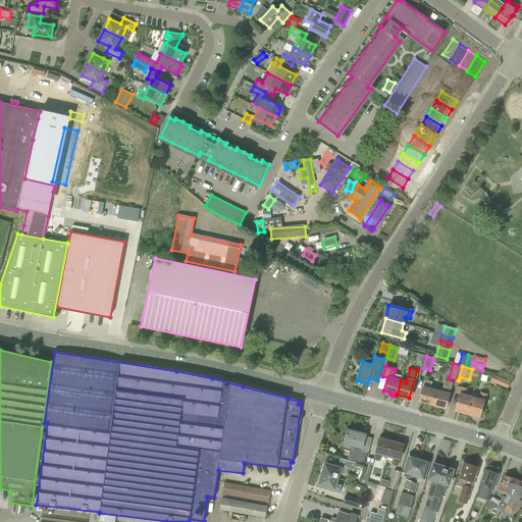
[(492,374),(489,381),(508,388),(510,382),(492,374)]
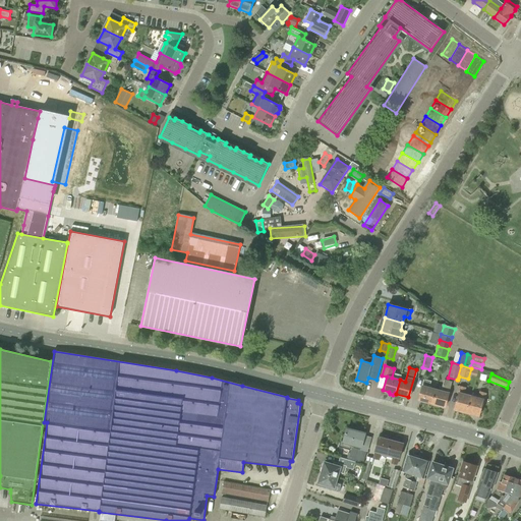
[(418,400),(431,403),(436,390),(428,388),(430,382),(424,380),(418,400)]
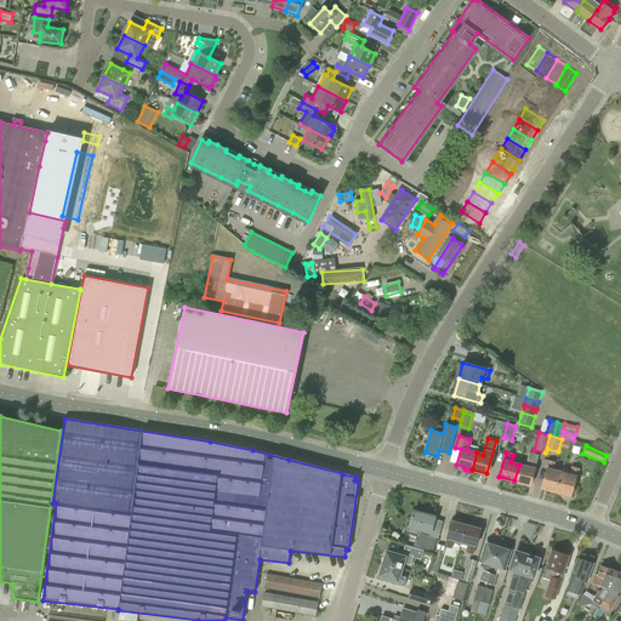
[(519,465),(514,480),(530,485),(539,455),(530,453),(525,467),(519,465)]
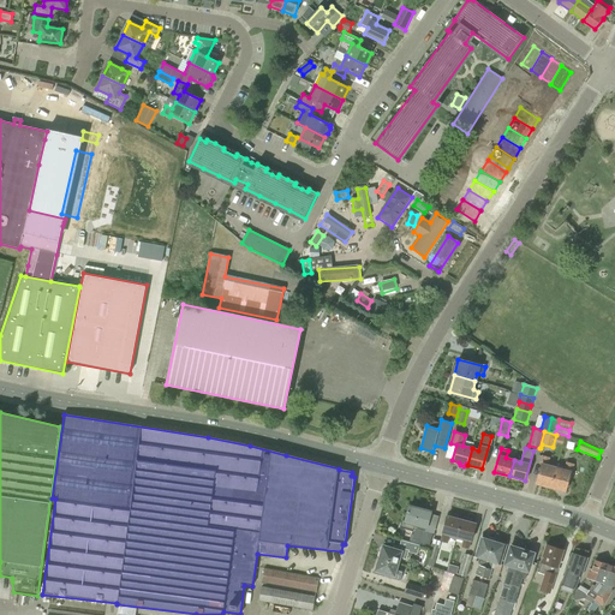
[(537,483),(551,487),(556,469),(547,466),(549,458),(542,455),(539,464),(542,464),(537,483)]
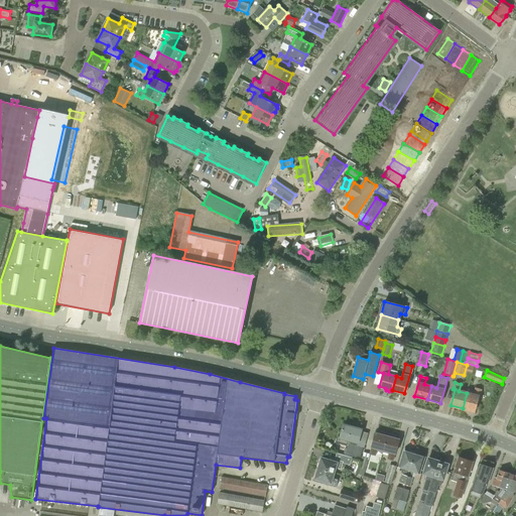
[(467,393),(463,408),(474,411),(478,397),(480,397),(482,390),(475,388),(474,395),(467,393)]
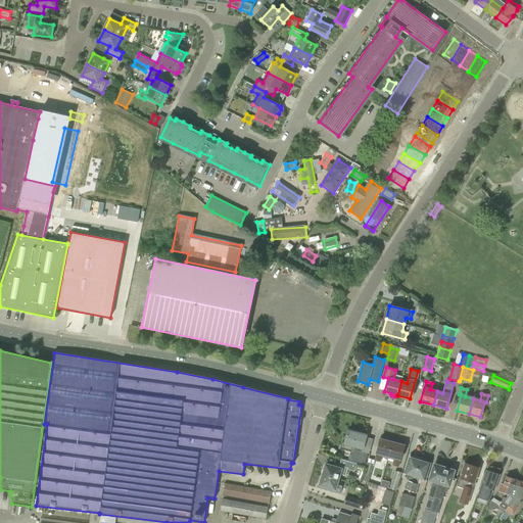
[(347,431),(344,444),(363,449),(366,435),(347,431)]
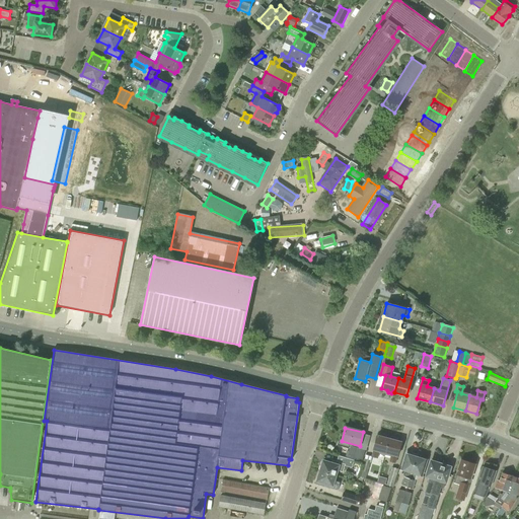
[(373,450),(372,456),(377,458),(379,451),(384,453),(388,439),(389,436),(381,434),(380,437),(377,436),(373,450)]
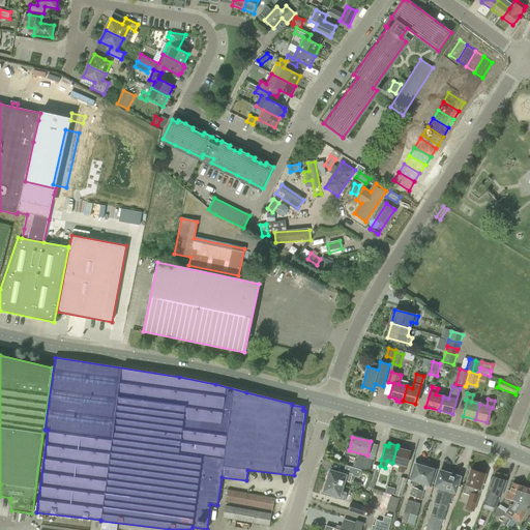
[(396,448),(392,463),(400,464),(398,471),(404,473),(409,451),(405,450),(406,448),(398,445),(396,448)]
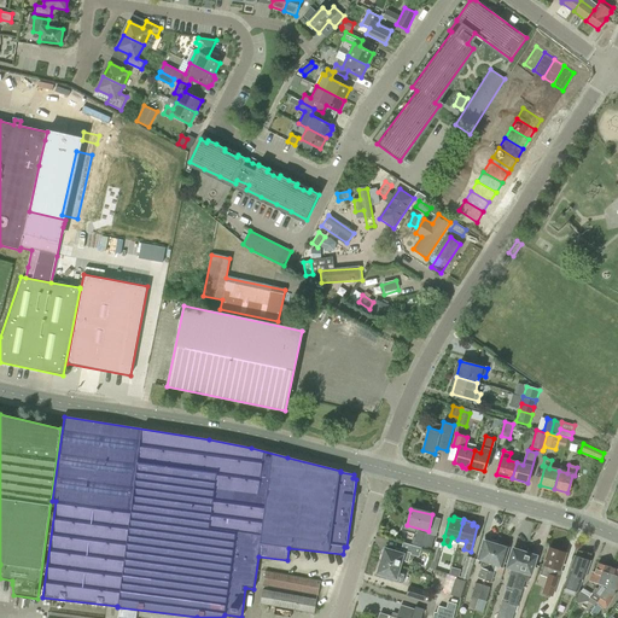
[(403,542),(403,543),(421,548),(431,551),(435,536),(418,530),(413,546),(403,542)]
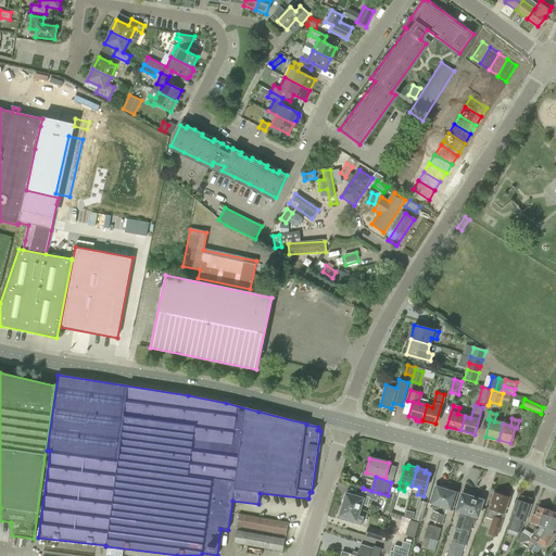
[(430,519),(436,521),(445,490),(436,487),(430,504),(436,505),(436,507),(434,506),(430,519)]
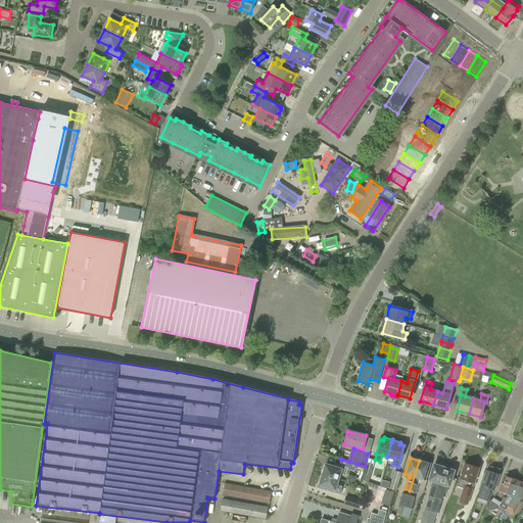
[(326,465),(323,474),(338,478),(339,474),(345,476),(347,470),(353,471),(357,464),(341,460),(339,465),(334,464),(333,467),(326,465)]
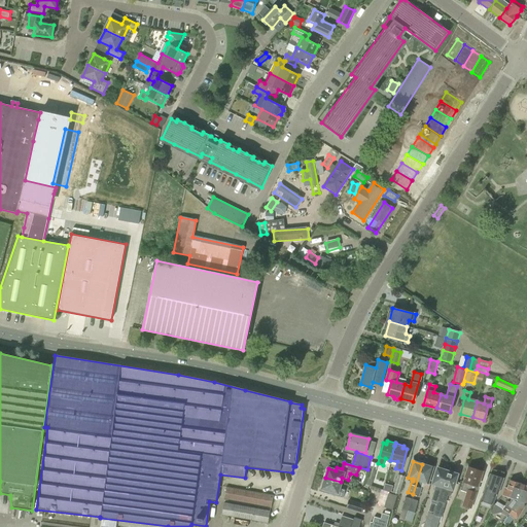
[(422,464),(413,494),(419,496),(423,482),(428,484),(433,467),(422,464)]
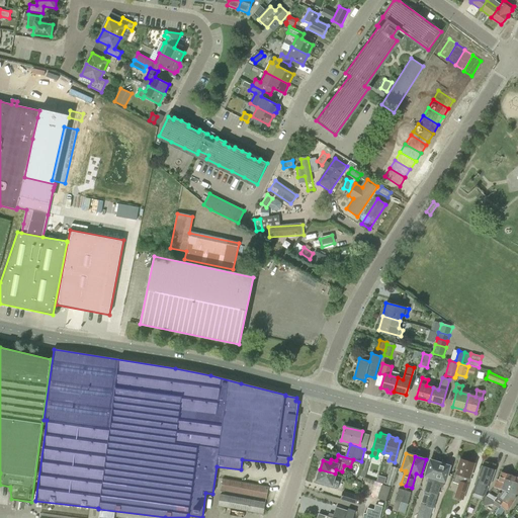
[(364,457),(360,469),(366,471),(370,459),(364,457)]
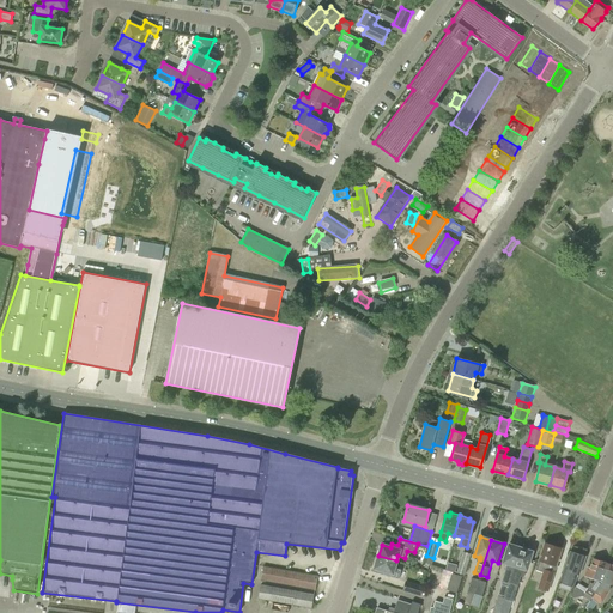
[(535,571),(542,572),(538,588),(548,592),(554,571),(556,571),(558,566),(556,566),(562,548),(545,544),(539,560),(535,571)]
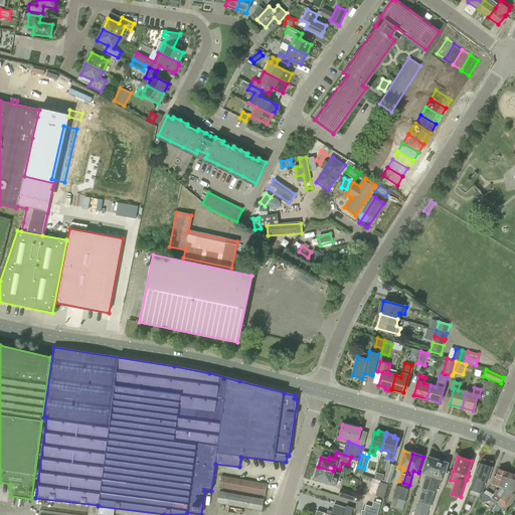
[(428,486),(437,461),(427,458),(423,473),(426,474),(421,490),(427,492),(428,489),(427,489),(428,486)]
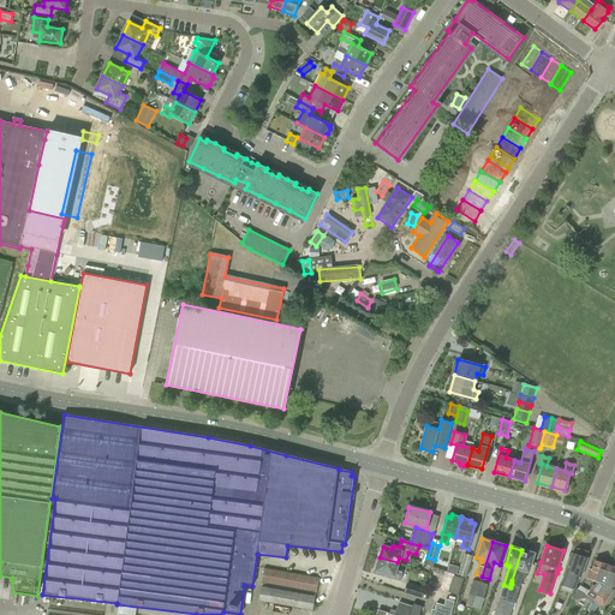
[(533,554),(521,550),(512,580),(511,584),(512,584),(519,586),(521,577),(525,578),(527,571),(533,554)]
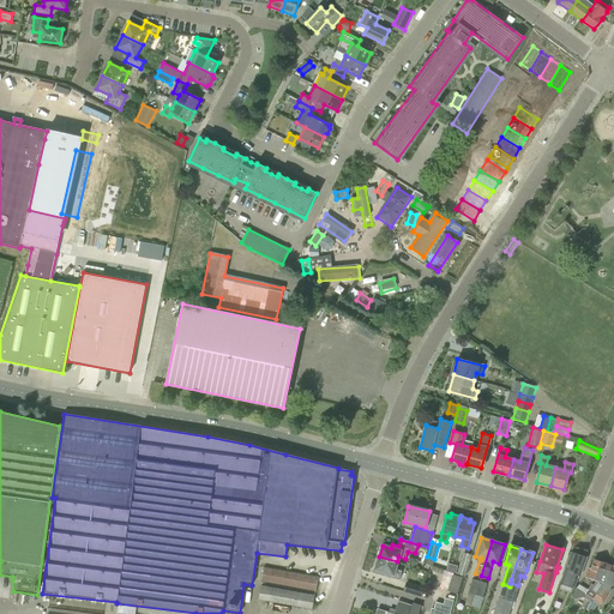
[(457,575),(465,577),(471,555),(463,553),(457,575)]
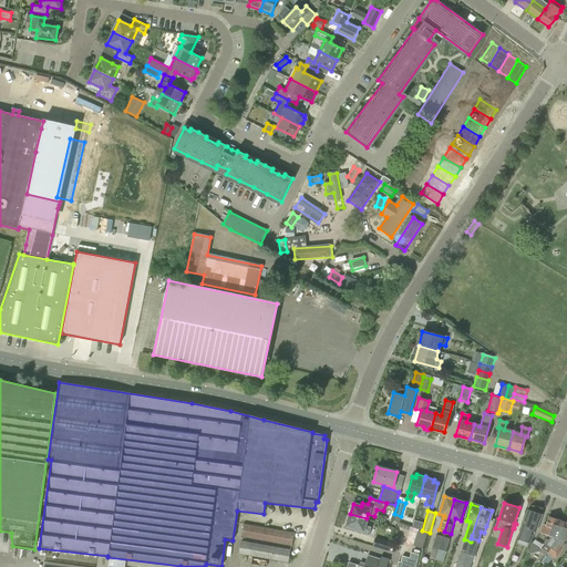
[(535,532),(536,532),(542,515),(527,511),(522,527),(517,537),(519,538),(518,539),(528,543),(528,542),(531,543),(535,532)]
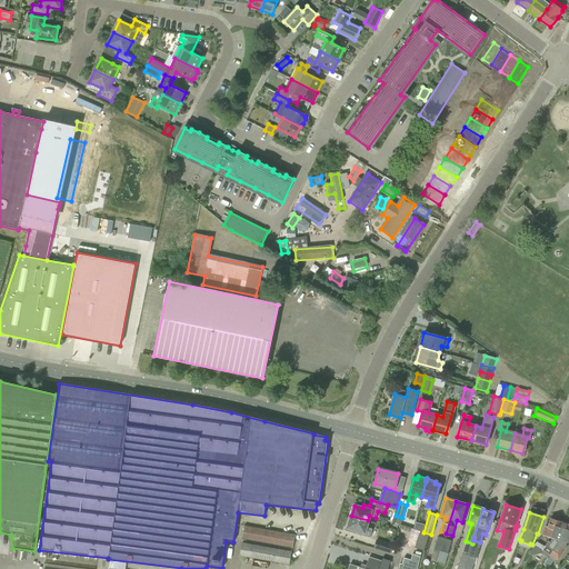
[(368,520),(351,516),(348,528),(347,531),(370,538),(372,529),(366,527),(368,520)]
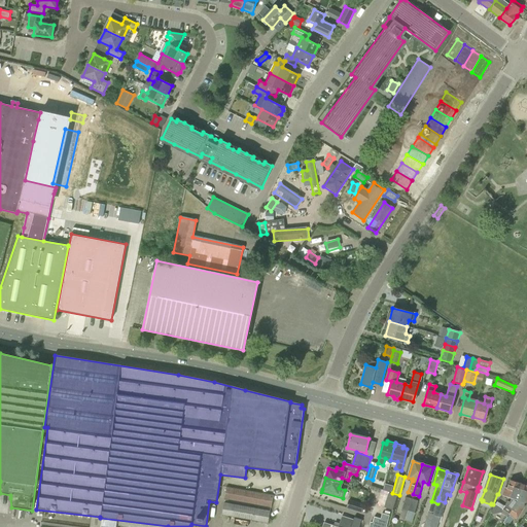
[(500,513),(506,517),(518,498),(523,485),(510,481),(507,489),(504,489),(502,495),(512,497),(510,502),(507,500),(503,506),(497,501),(494,505),(490,513),(493,515),(500,513)]
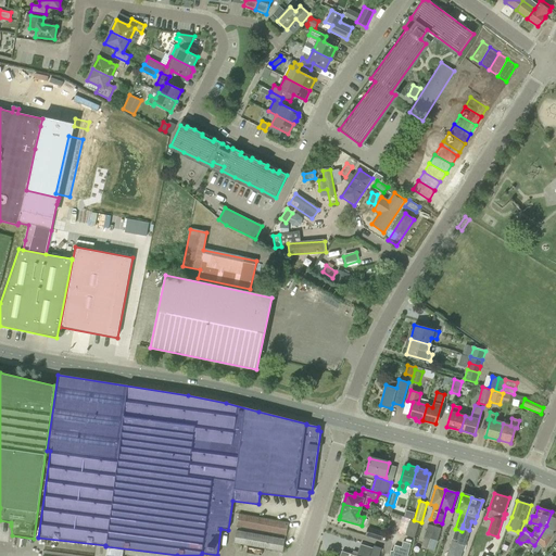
[(546,526),(534,545),(535,545),(531,552),(535,555),(541,546),(545,548),(553,536),(555,530),(555,513),(552,512),(546,526)]
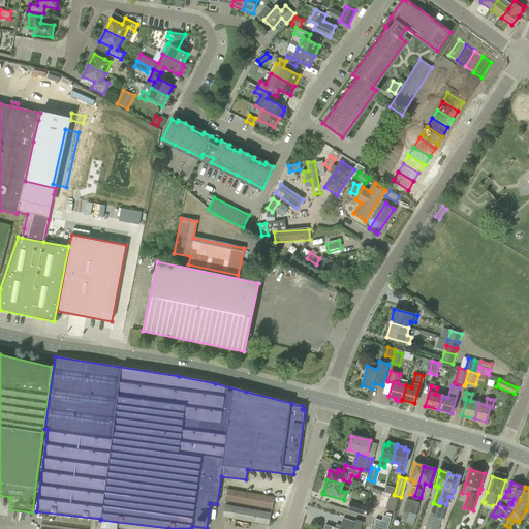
[(225,502),(272,510),(274,497),(227,489),(225,502)]
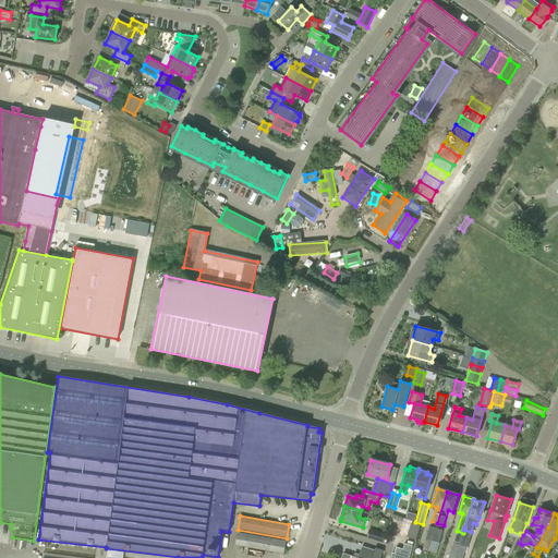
[(421,525),(411,522),(407,537),(415,540),(421,525)]
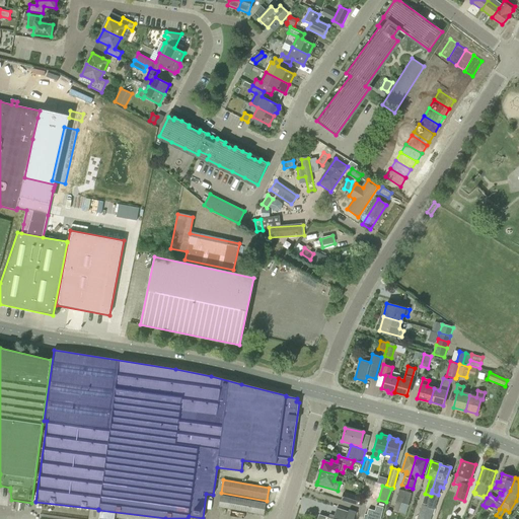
[(393,511),(397,512),(404,492),(399,490),(395,501),(396,501),(393,511)]
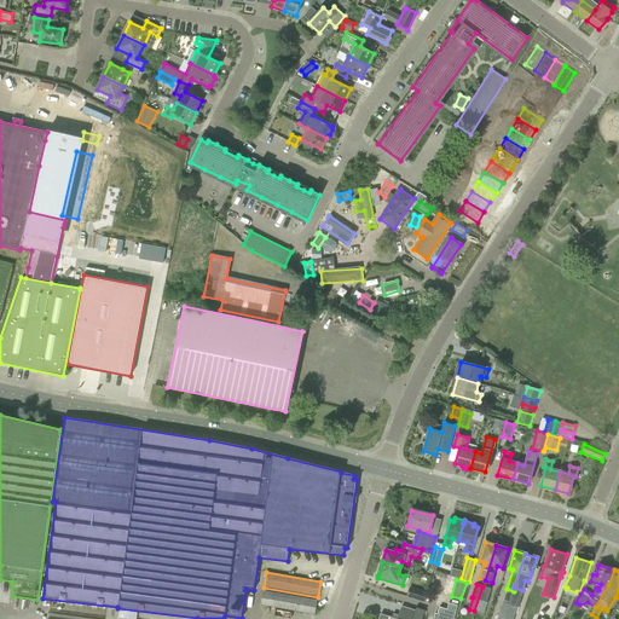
[(482,586),(474,611),(482,613),(491,589),(482,586)]
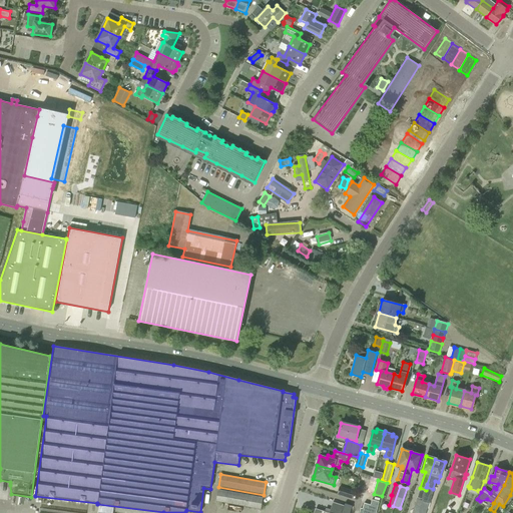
[(355,492),(339,487),(337,495),(352,500),(355,492)]
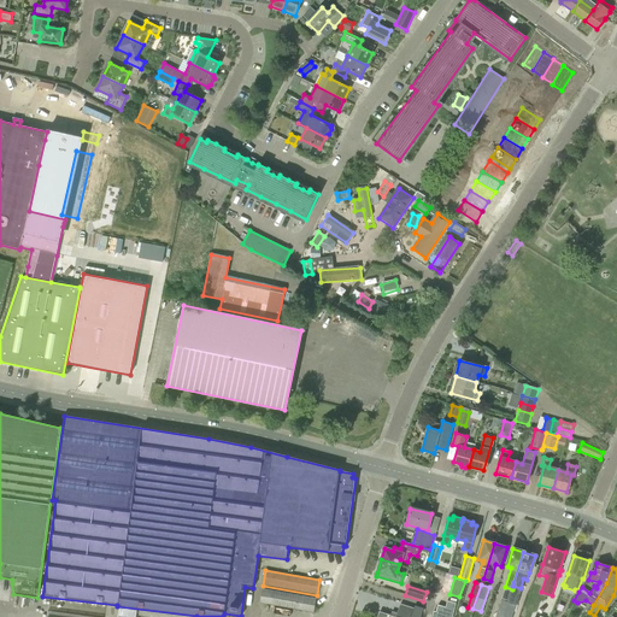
[(495,616),(499,616),(510,591),(505,588),(495,616)]
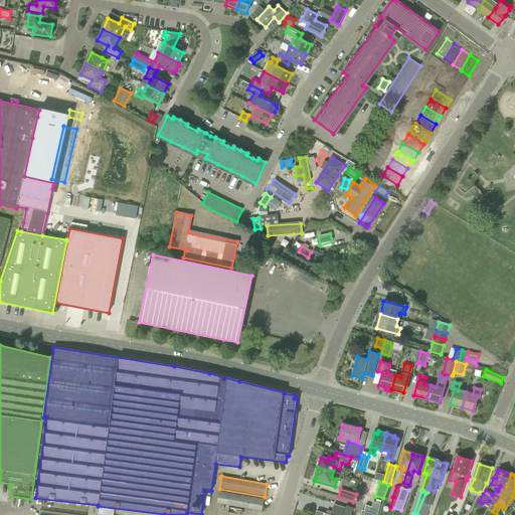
[(216,504),(262,512),(264,500),(219,492),(216,504)]
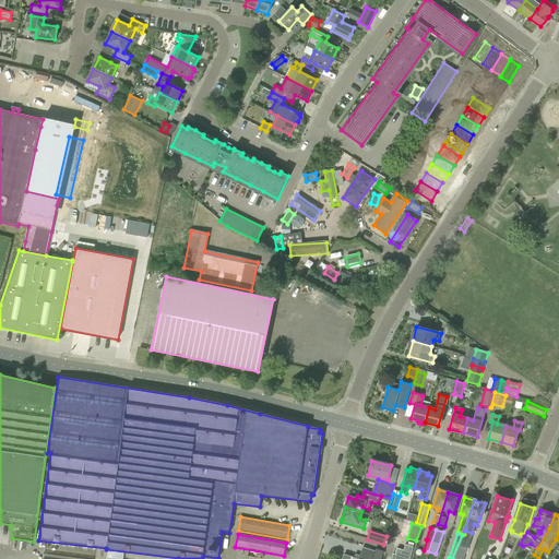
[(462,535),(452,558),(463,558),(471,537),(462,535)]
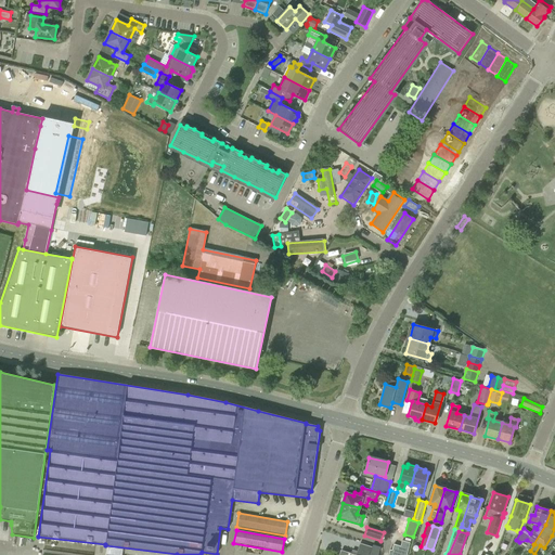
[(370,554),(373,547),(360,543),(356,554),(353,554),(341,551),(339,554),(370,554)]
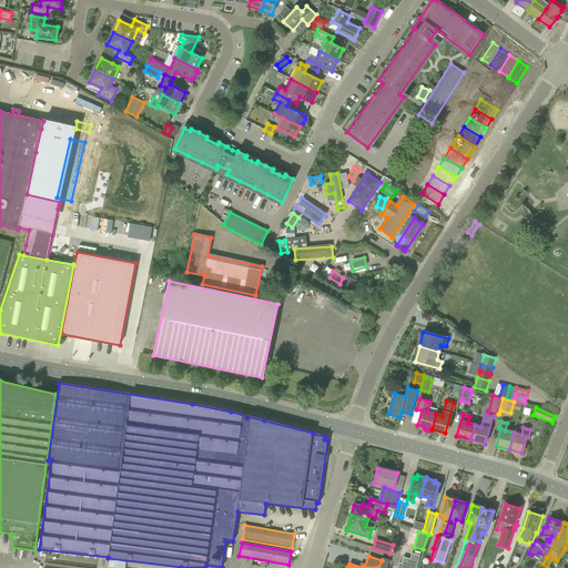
[(415,567),(418,561),(403,557),(402,564),(399,564),(397,567),(415,567)]
